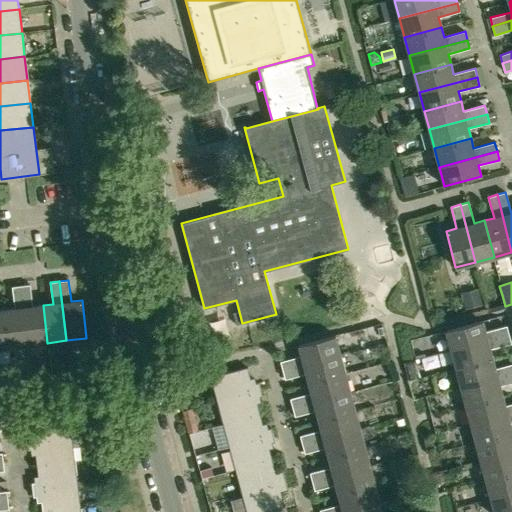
[(47,343),(43,305),(33,306),(30,284),(21,286),(28,345),(47,343)]
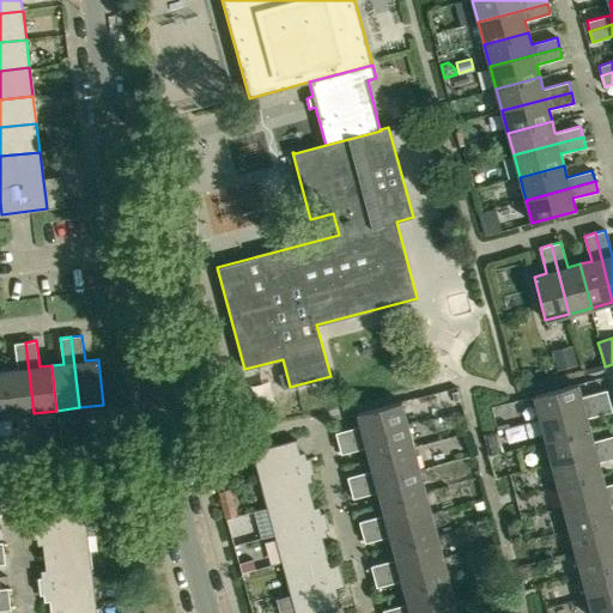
[(11,416),(34,413),(25,343),(14,344),(18,369),(6,371),(11,416)]
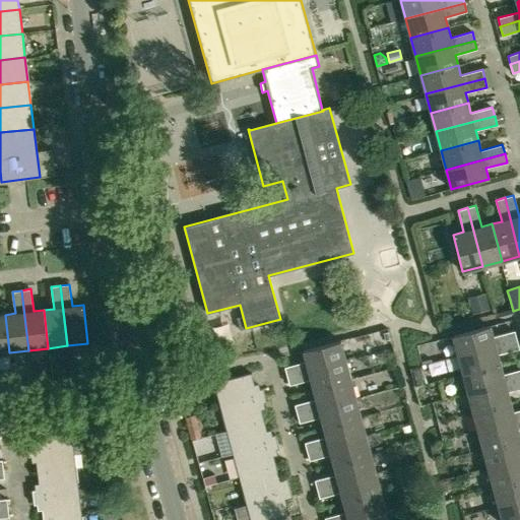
[(484,295),(469,299),(472,313),(488,309),(484,295)]
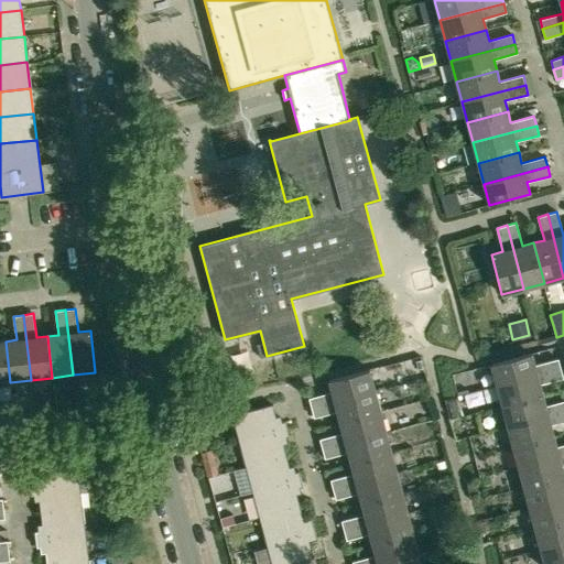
[(0,383),(10,382),(6,342),(0,342),(0,383)]
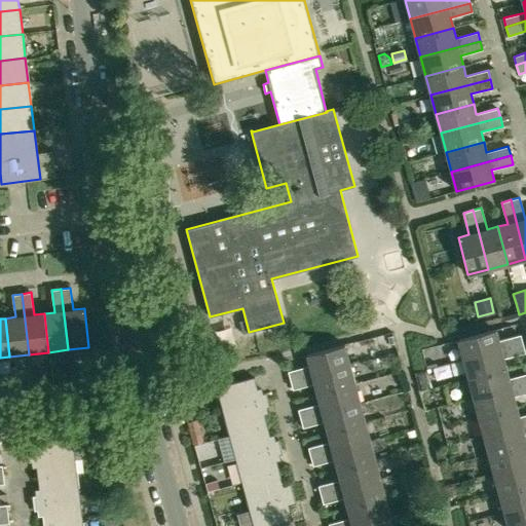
[(463,360),(523,344),(520,335),(498,340),(496,330),(458,339),(463,360)]
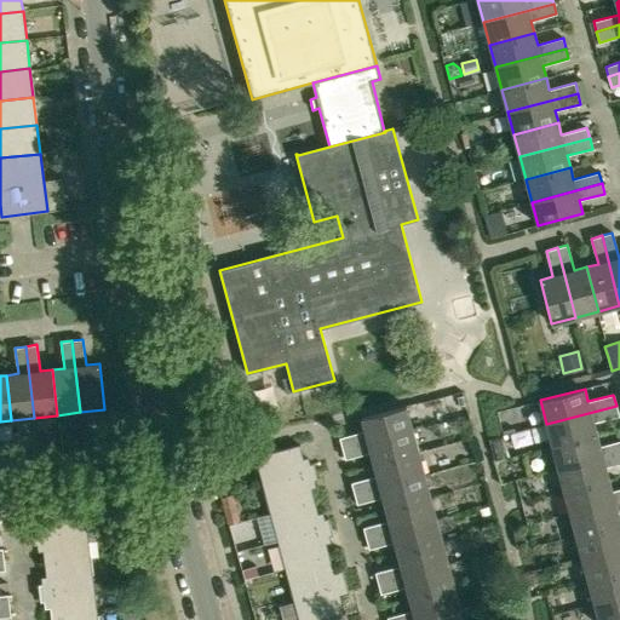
[(343,448),(413,430),(406,406),(362,418),(365,431),(339,438),(343,448)]
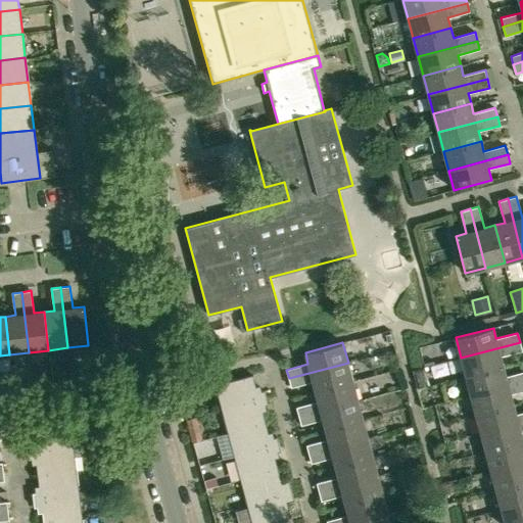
[(466,376),(504,367),(501,357),(522,350),(520,342),(461,358),(466,376)]
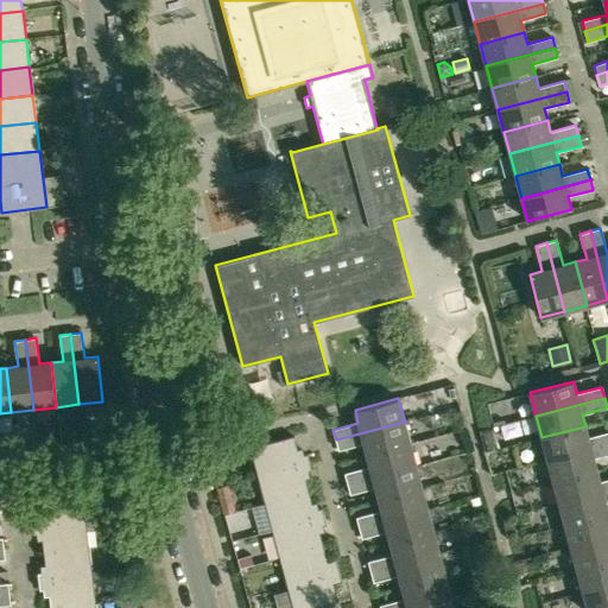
[(367,455),(411,443),(405,422),(336,439),(339,450),(363,443),(367,455)]
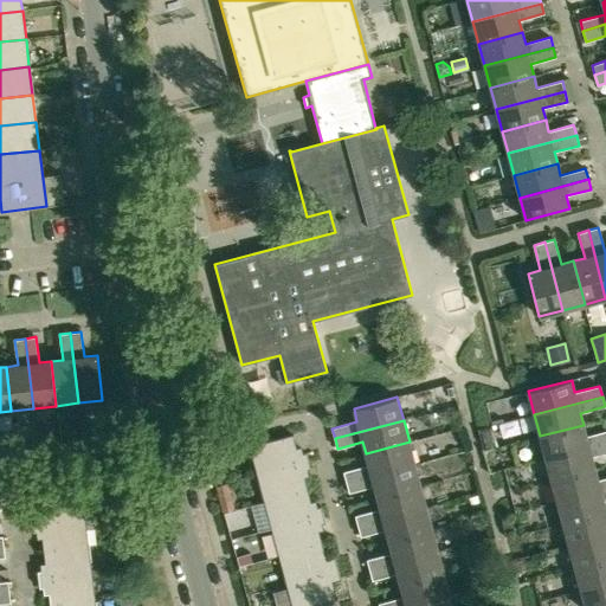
[(546,458),(605,440),(605,431),(586,436),(584,425),(540,436),(546,458)]
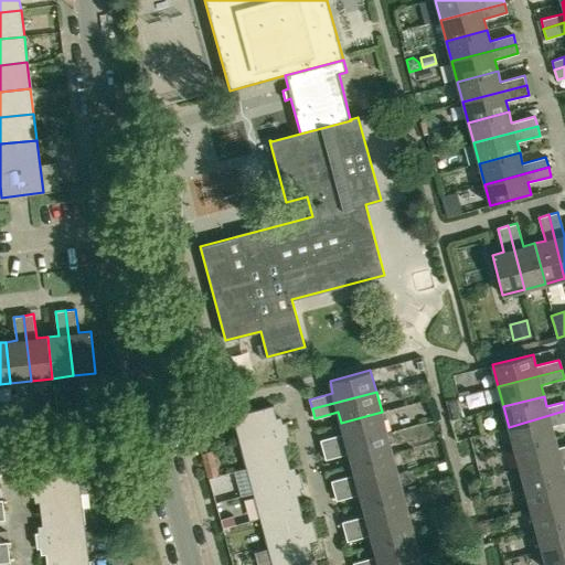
[(464,416),(459,398),(451,401),(448,402),(452,419),(456,418),(464,416)]
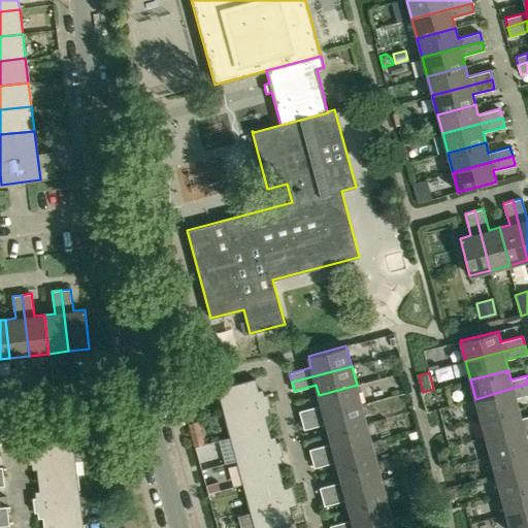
[(224,414),(269,401),(267,394),(260,396),(256,378),(221,388),(221,389),(218,390),(224,414)]
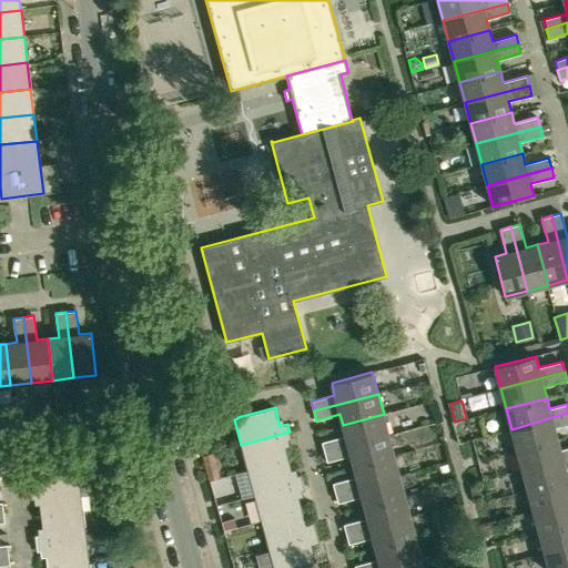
[(517,449),(558,439),(555,428),(567,424),(567,413),(511,429),(517,449)]
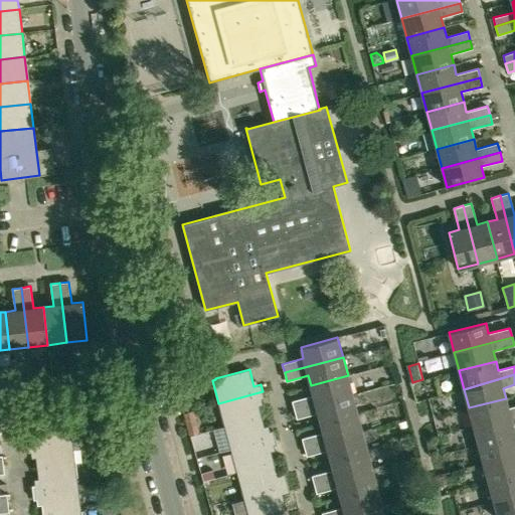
[(294,409),(352,394),(348,375),(311,385),(313,395),(292,401),(294,409)]
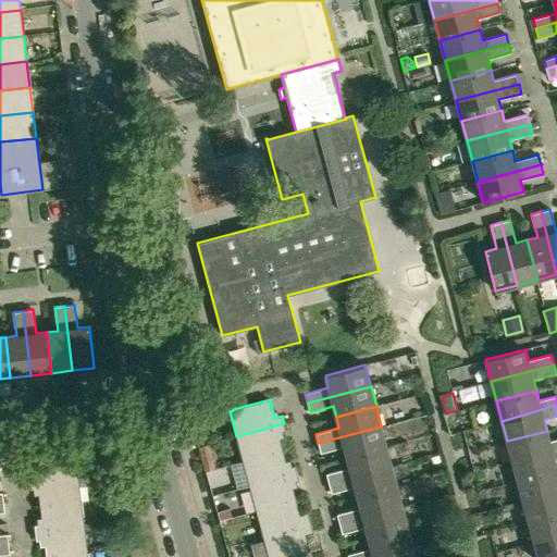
[(243,461),(283,450),(279,433),(286,431),(284,423),(236,436),(243,461)]
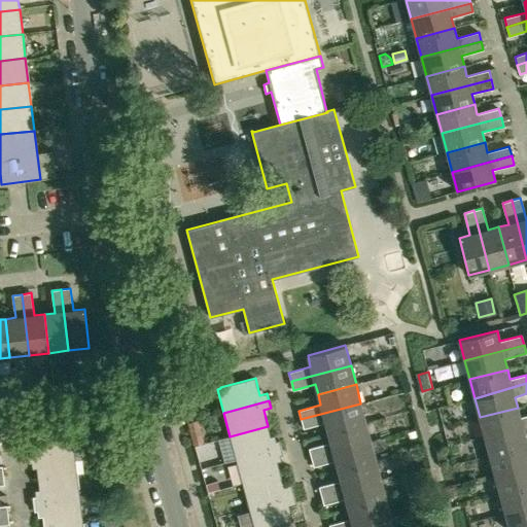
[(327,432),(365,422),(360,403),(301,419),(304,428),(325,422),(327,432)]
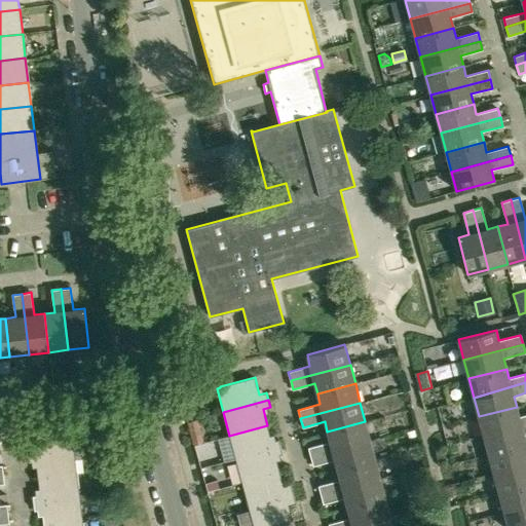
[(484,436),(525,424),(525,414),(519,416),(517,407),(479,416),(484,436)]
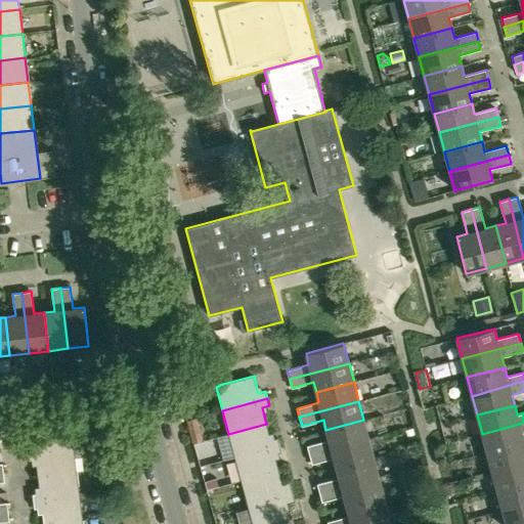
[(195,417),(185,420),(191,443),(202,441),(195,417)]
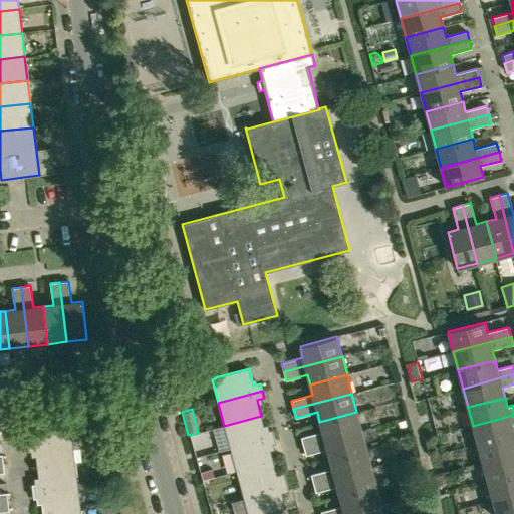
[(303,446),(361,431),(356,412),(319,422),(322,432),(301,438),(303,446)]
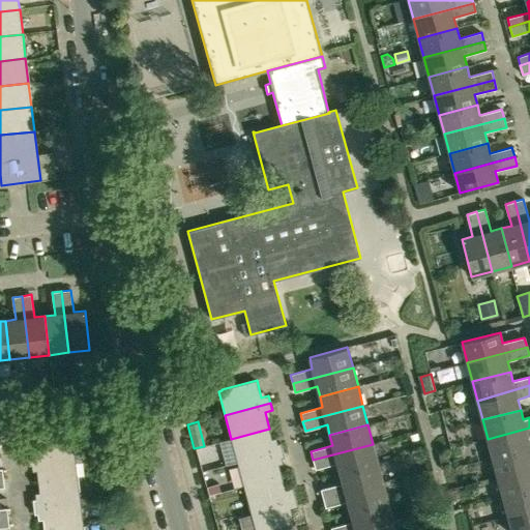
[(28,459),(75,452),(71,428),(68,429),(68,428),(32,432),(34,450),(27,451),(28,459)]
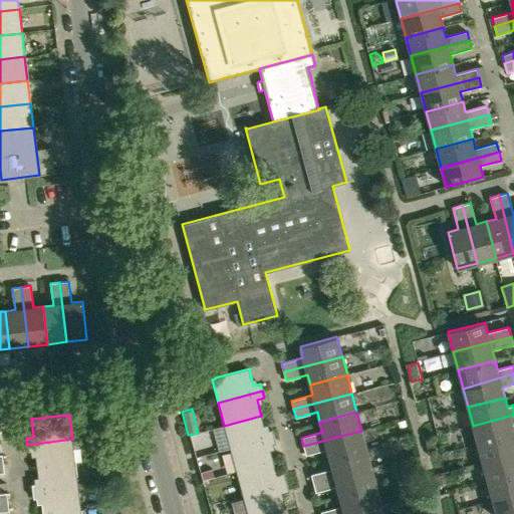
[(478,445),(513,434),(513,432),(512,425),(513,424),(513,415),(473,426),(478,445)]
